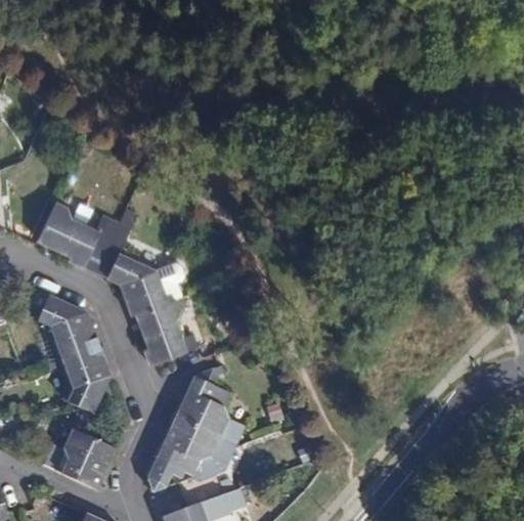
[(96,269),(118,222),(103,216),(96,229),(73,219),(68,206),(56,201),(38,239),(57,248),(70,253),(69,257),(96,269)]
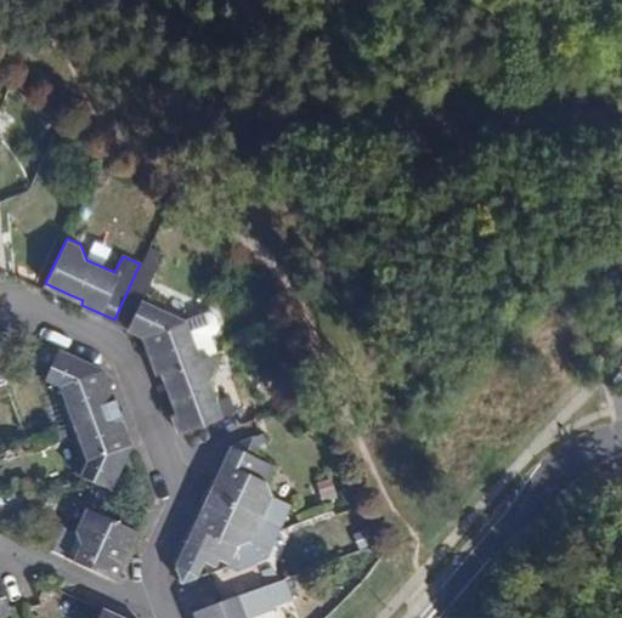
[(199,356),(185,321),(185,319),(148,300),(153,288),(150,285),(156,271),(140,264),(114,319),(142,333),(151,353),(158,372),(163,369),(199,356)]
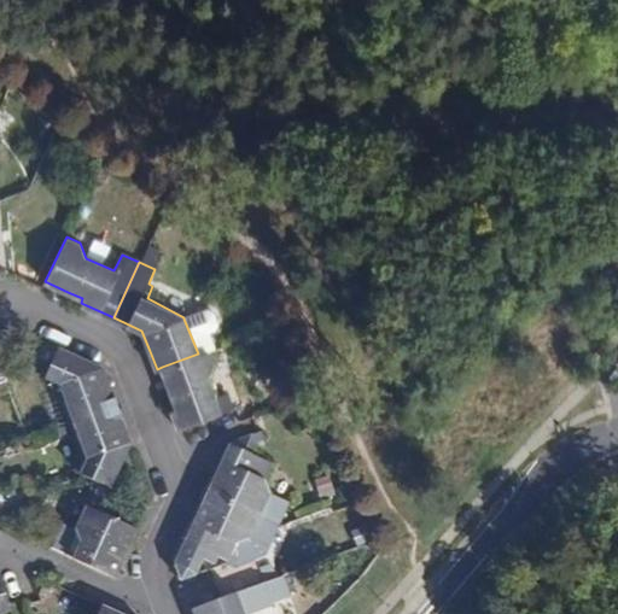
[(209,350),(215,348),(209,331),(215,329),(219,325),(214,313),(208,310),(184,319),(198,354),(209,350)]
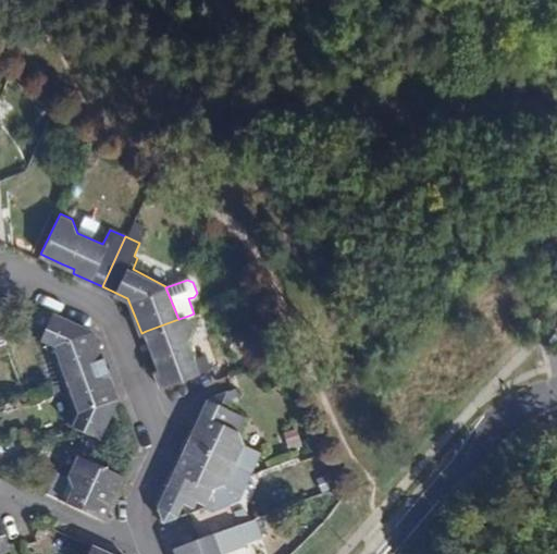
[(77,324),(53,312),(40,341),(56,349),(66,380),(106,366),(94,331),(77,324)]
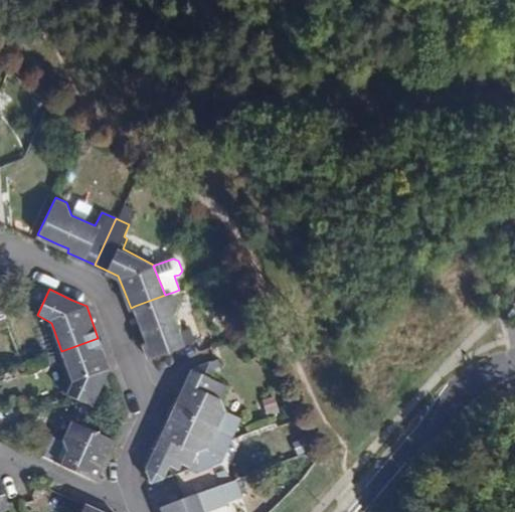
[(149,356),(184,344),(181,338),(173,316),(179,304),(174,292),(165,295),(135,306),(140,322),(146,339),(143,341),(149,356)]
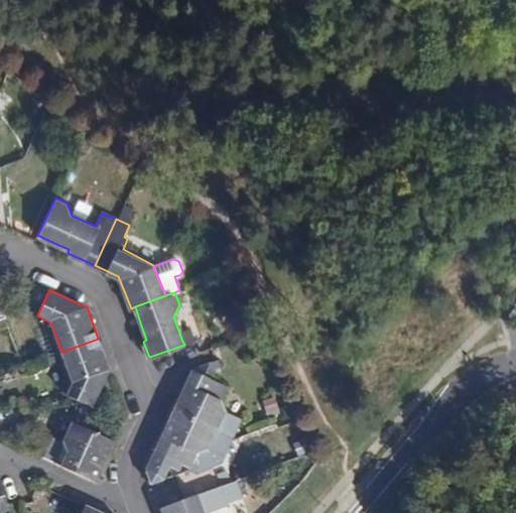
[(184,345),(196,341),(191,335),(181,339),(184,345)]
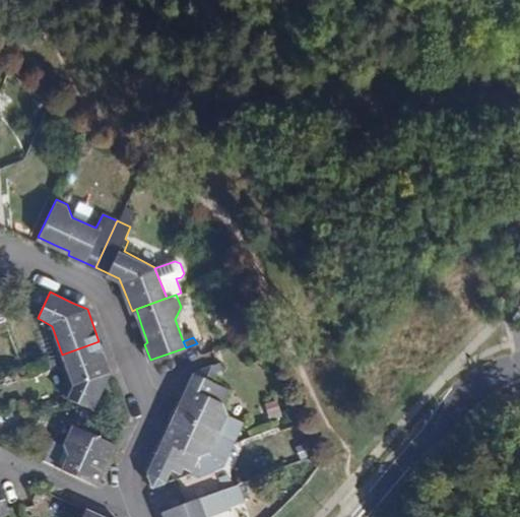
[(99,341),(62,354),(74,385),(68,398),(84,405),(92,409),(111,372),(105,358),(99,341)]
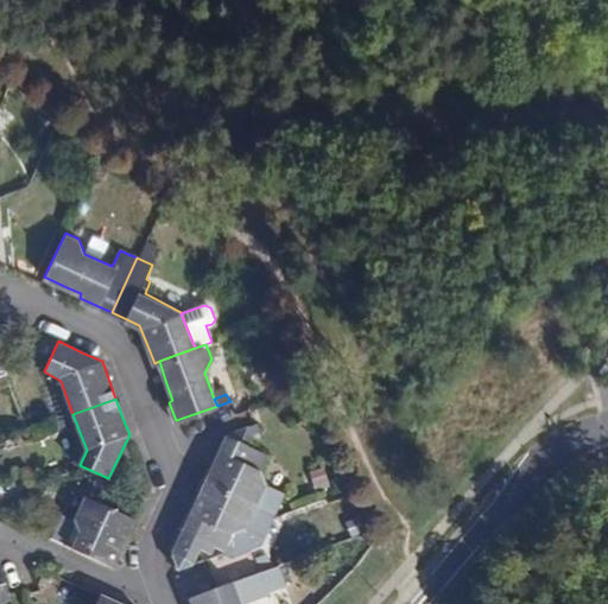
[(247,426),(252,437),(258,433),(254,424),(247,426)]
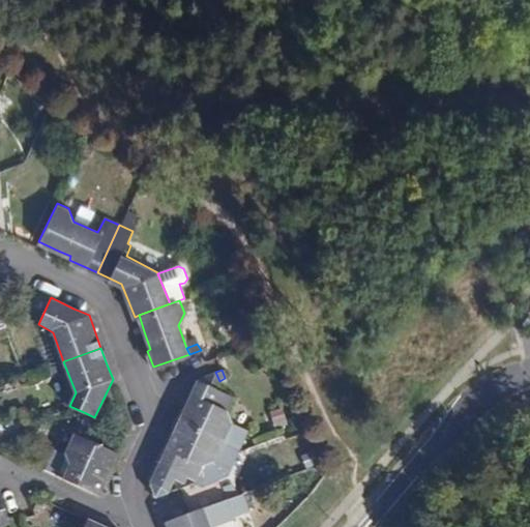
[(222,441),(238,448),(245,431),(231,423),(227,411),(233,399),(224,394),(219,381),(215,372),(198,378),(186,404),(178,422),(222,441)]
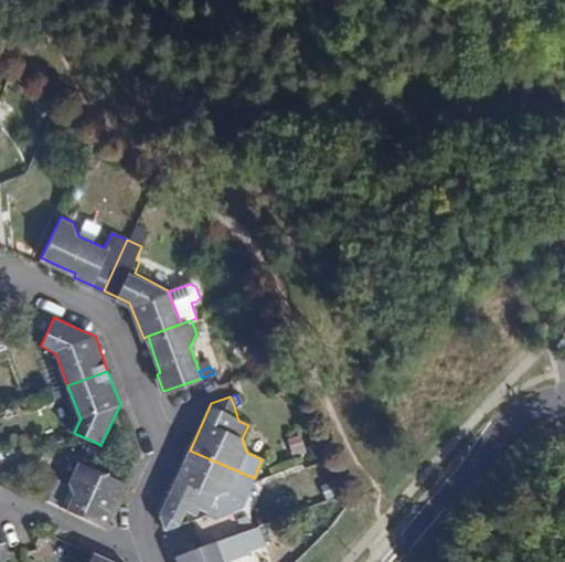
[(93,463),(100,445),(92,441),(85,458),(93,463)]
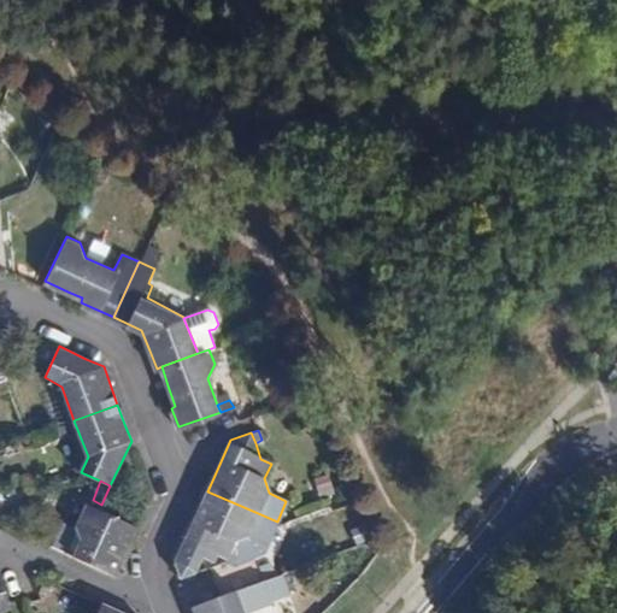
[(183,578),(198,573),(197,570),(203,556),(205,548),(216,553),(225,556),(234,540),(247,535),(258,513),(207,491),(191,529),(176,561),(183,578)]
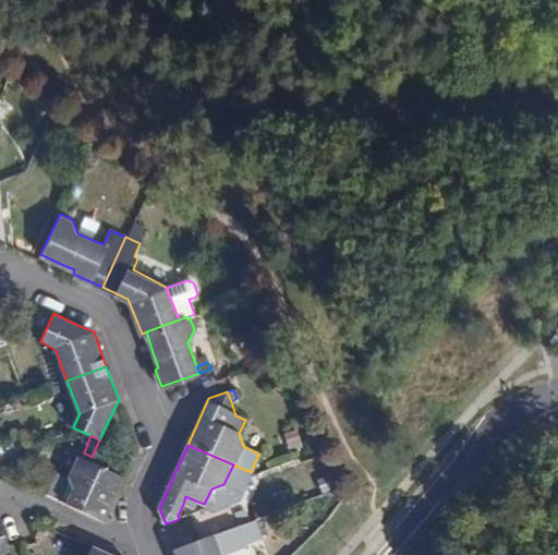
[(73,491),(68,503),(105,520),(114,498),(124,478),(89,461),(80,457),(70,478),(70,479),(73,491)]
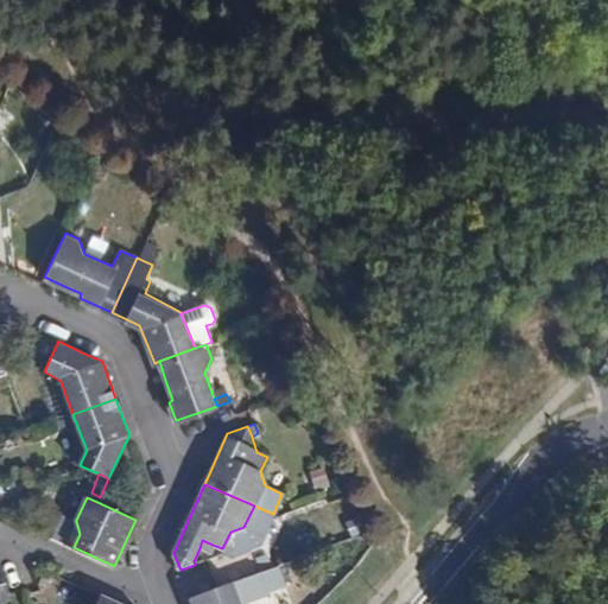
[(63,516),(55,539),(74,547),(80,534),(76,521),(63,516)]
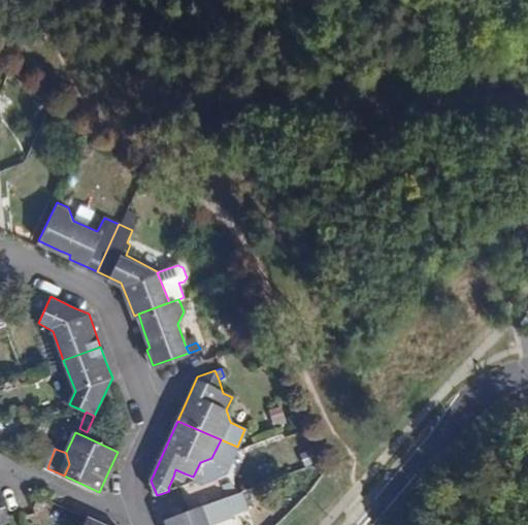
[(175,469),(173,477),(182,480),(185,473),(175,469)]
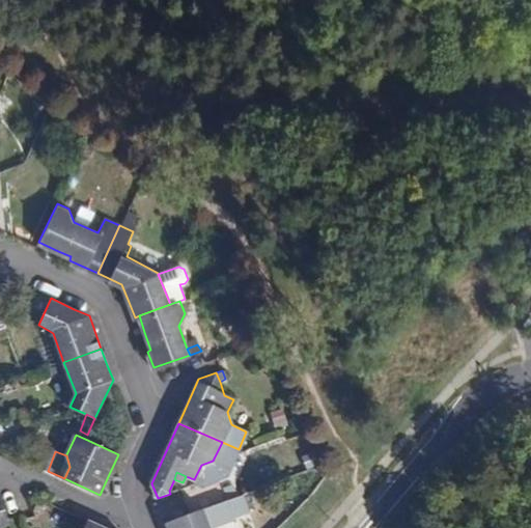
[(0,526),(10,523),(8,516),(0,493),(0,526)]
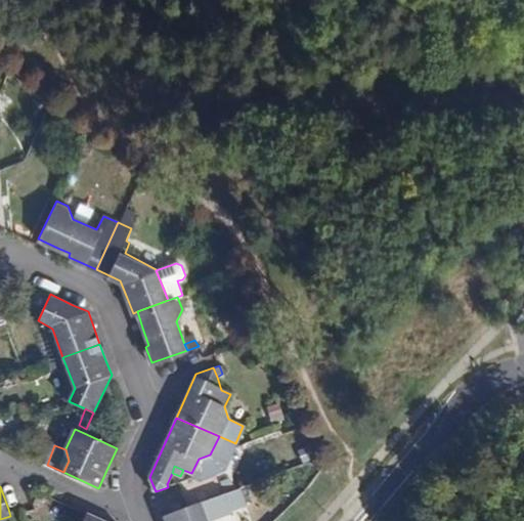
[(206,520),(200,503),(187,507),(164,515),(166,520),(206,520)]
